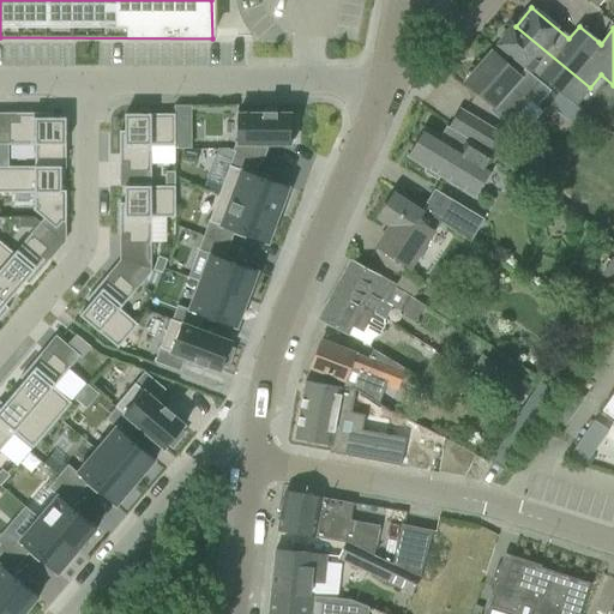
[(590,88),(516,26),(515,29),(512,26),(498,44),(558,94),(565,100),(593,119),(577,107),(590,88)]
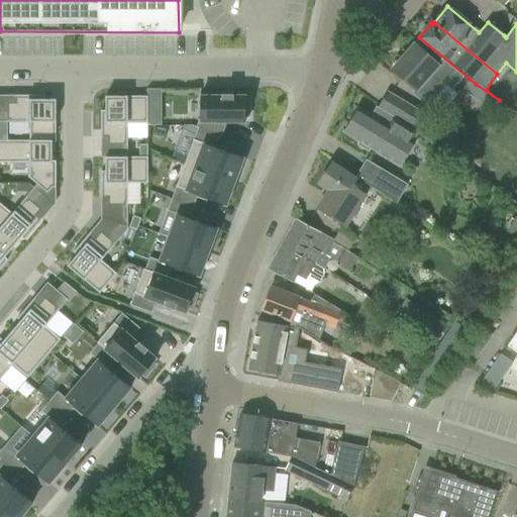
[(392,70),(415,90),(413,93),(428,106),(446,86),(451,91),(463,77),(442,60),(437,64),(414,43),(392,70)]
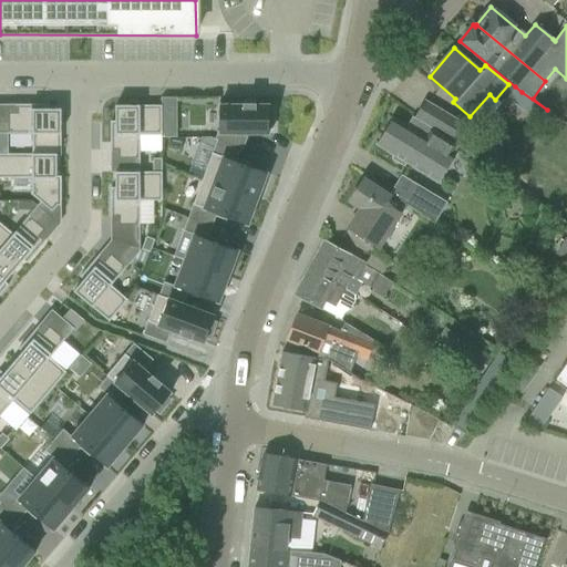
[(538,122),(547,110),(522,92),(513,103),(538,122)]
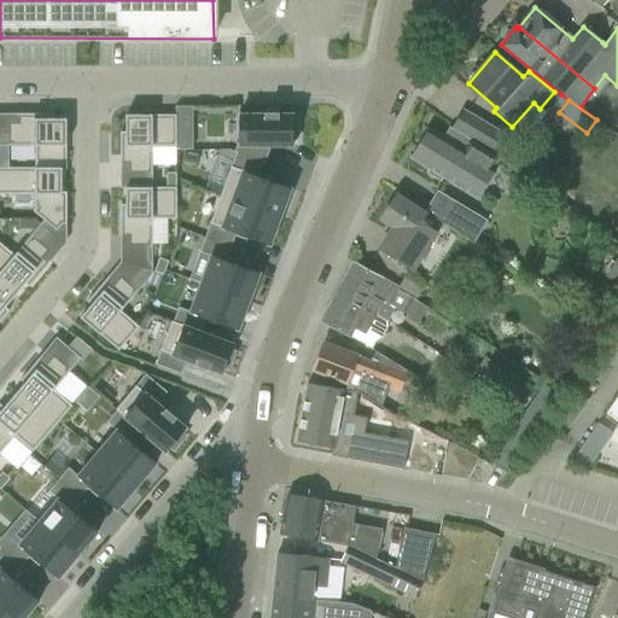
[(454,129),(494,153),(503,136),(464,112),(454,129)]
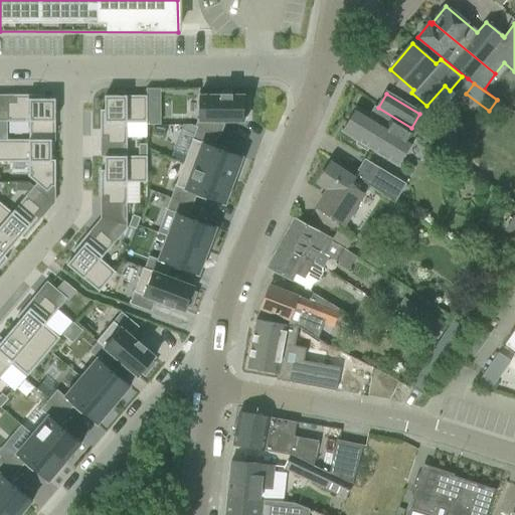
[(6,102),(7,122),(29,122),(29,140),(51,141),(51,142),(55,142),(54,100),(40,100),(40,96),(13,96),(13,98),(14,98),(14,102),(6,102)]
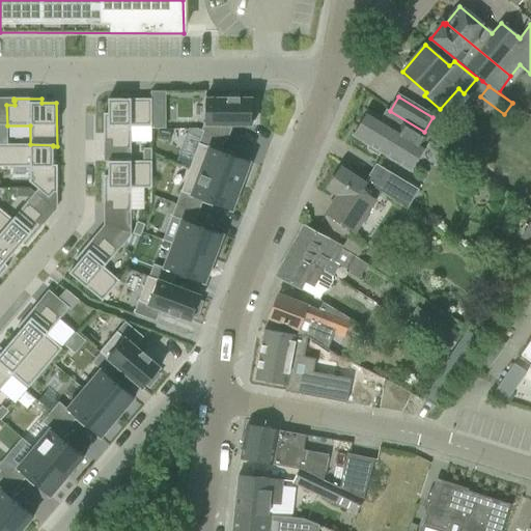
[(202,126),(200,131),(202,132),(203,131),(225,139),(225,140),(227,141),(232,126),(251,126),(251,120),(255,120),(255,104),(251,104),(251,99),(239,99),(227,99),(204,99),(204,126),(202,126)]
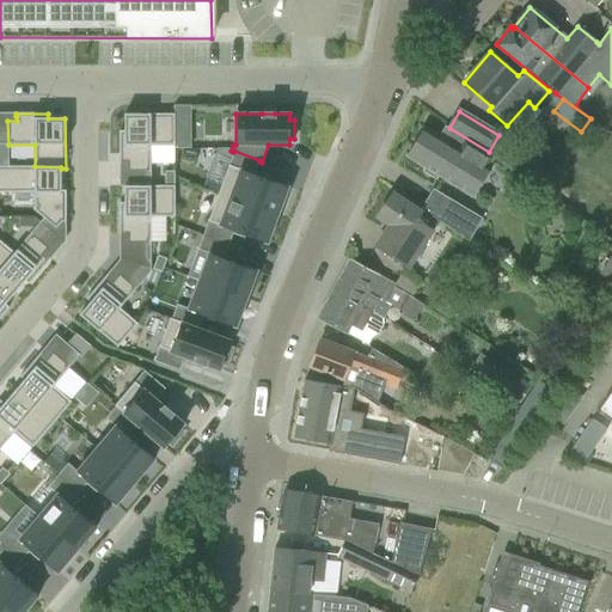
[(123,132),(118,132),(118,164),(121,164),(121,163),(126,163),(126,172),(151,172),(151,146),(175,146),(175,115),(123,115),(123,132)]
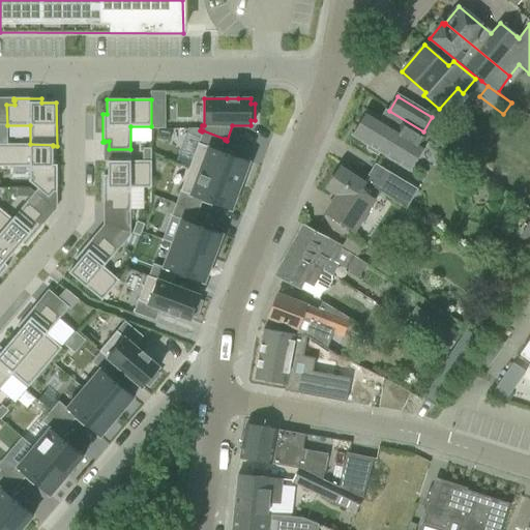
[(355,135),(353,134),(352,136),(367,145),(366,148),(378,155),(380,152),(410,171),(425,145),(423,144),(429,137),(385,111),(385,112),(381,119),(366,111),(356,128),(359,129),(355,135)]
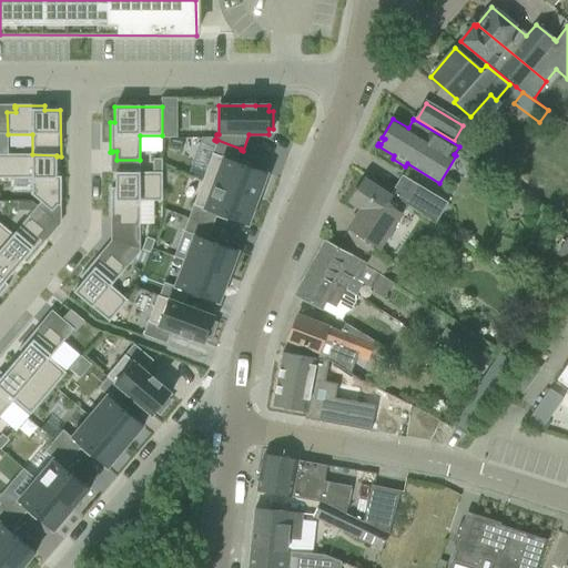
[(216,141),(202,180),(257,201),(267,174),(236,162),(241,150),(241,149),(217,140),(216,141)]
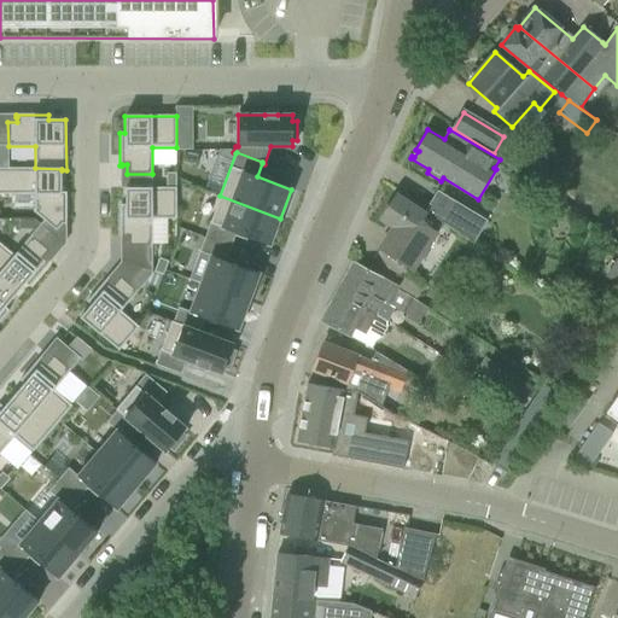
[(0,194),(34,196),(34,209),(33,211),(44,221),(56,231),(60,225),(65,225),(66,193),(62,193),(62,170),(62,169),(35,168),(9,168),(0,168),(0,194)]
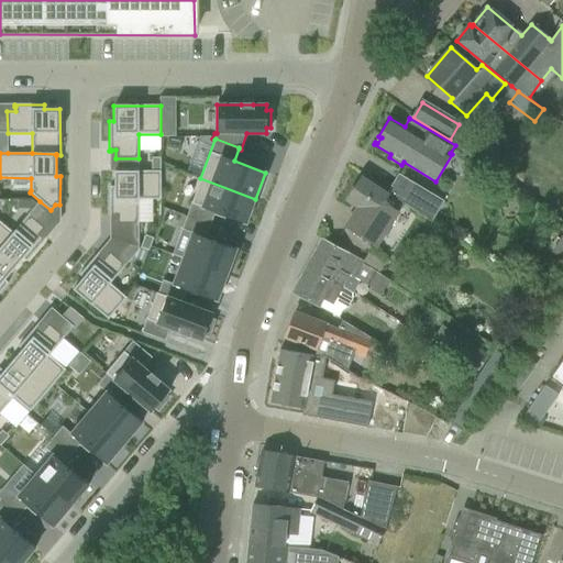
[(161,158),(151,158),(151,172),(161,172),(161,158)]
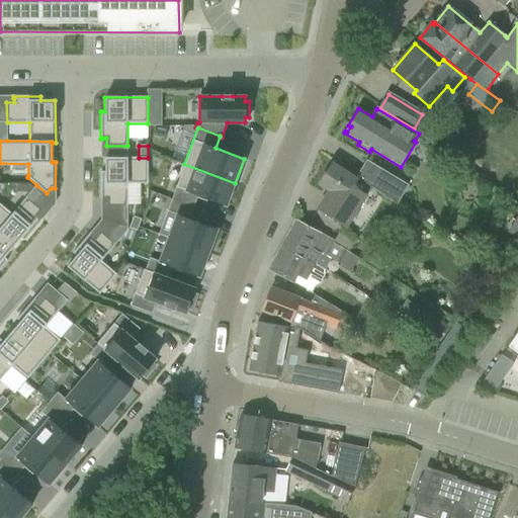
[(104,172),(100,172),(100,199),(102,199),(102,198),(106,198),(106,206),(127,206),(127,184),(148,184),(148,158),(139,158),(127,158),(104,158),(104,172)]
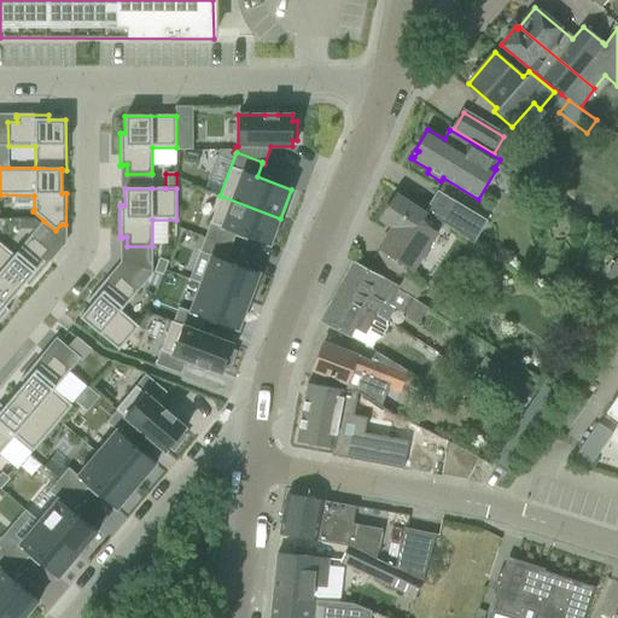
[(426,211),(474,244),(488,222),(438,192),(426,211)]
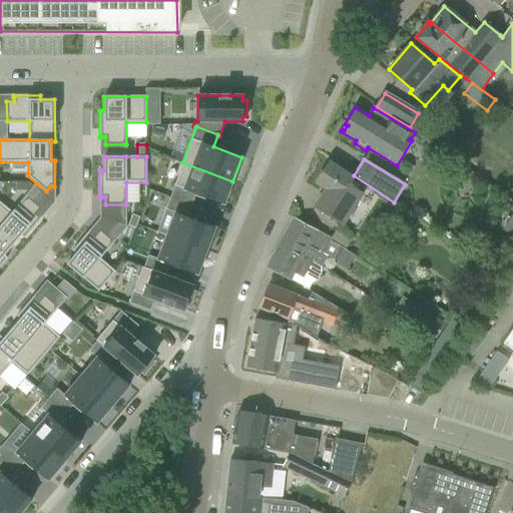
[(182,162),(169,197),(191,205),(195,194),(223,204),(232,181),(182,162)]
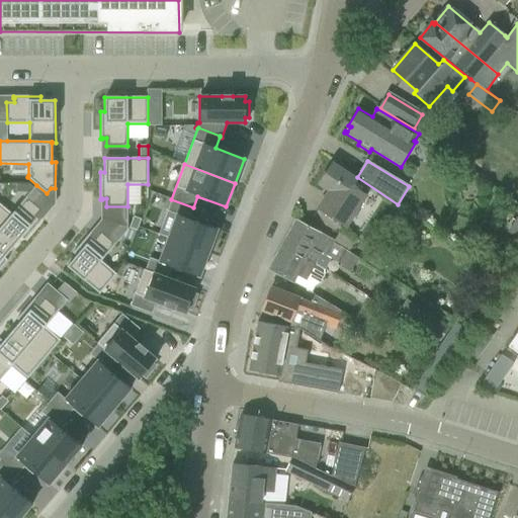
[(327,194),(318,208),(345,227),(370,188),(332,164),(319,184),(332,192),(330,196),(327,194)]
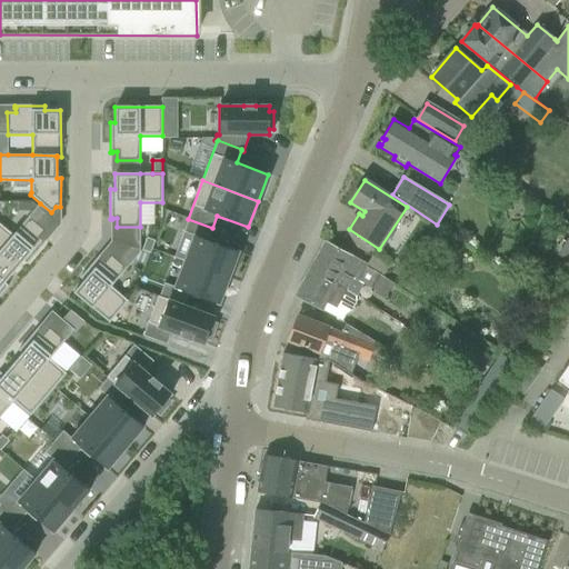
[(18,202),(18,211),(30,211),(32,212),(36,208),(37,207),(32,202),(18,202)]
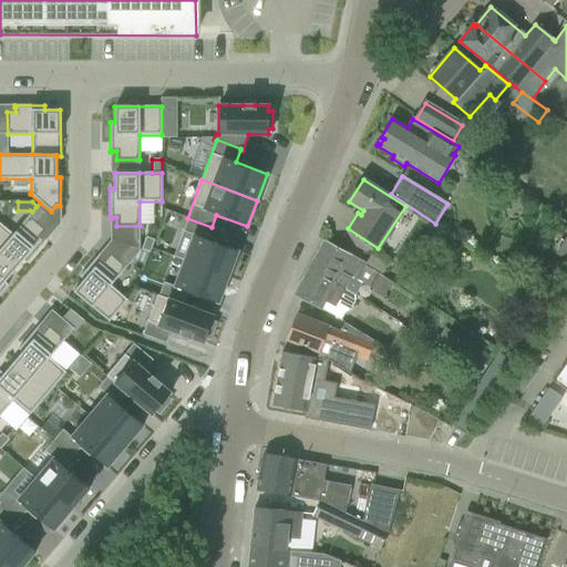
[(0,224),(0,260),(13,271),(22,260),(26,264),(45,241),(44,239),(44,240),(40,237),(45,230),(28,216),(12,235),(0,224)]
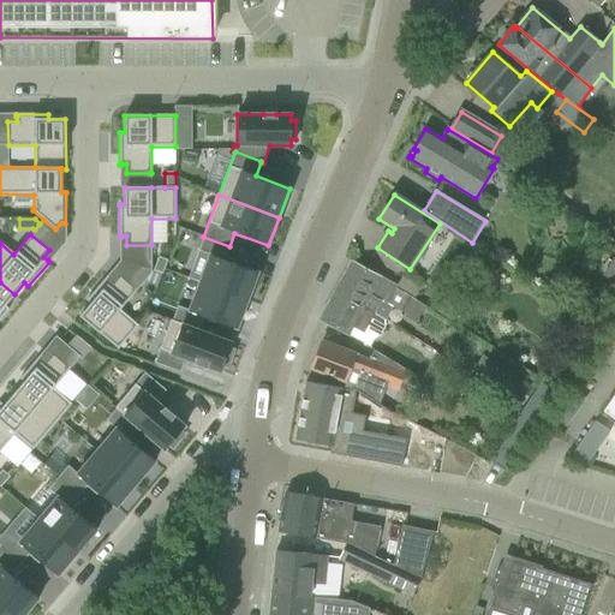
[(203,237),(187,279),(199,282),(199,284),(248,302),(258,273),(225,261),(230,246),(203,237)]
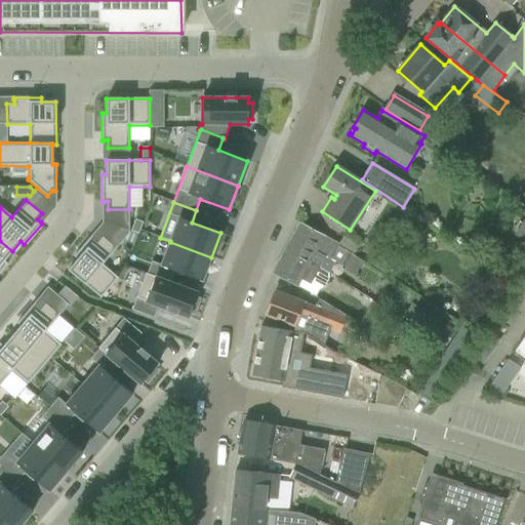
[(524,218),(514,235),(524,242),(524,218)]
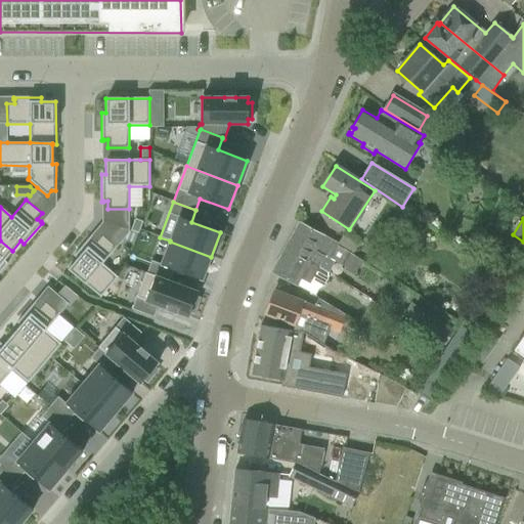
[(135,219),(130,230),(138,233),(142,222),(135,219)]
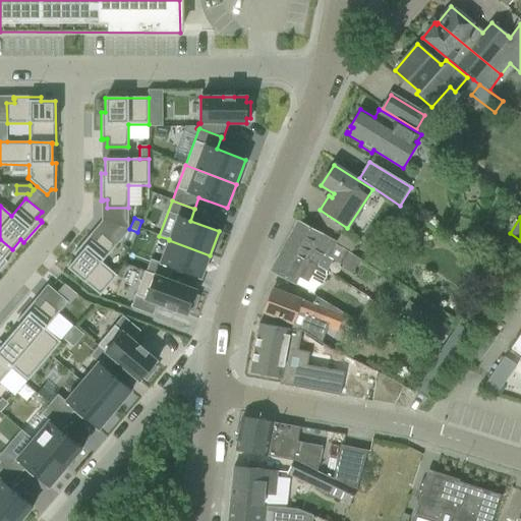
[(281,249),(317,265),(324,254),(333,261),(340,265),(348,251),(336,243),(314,231),(297,221),(281,249)]
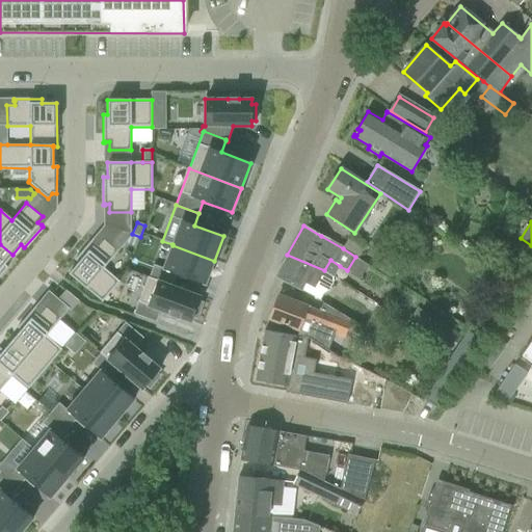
[(77,263),(68,273),(102,302),(120,282),(104,268),(118,250),(102,237),(97,243),(94,240),(94,239),(92,238),(74,260),(77,263)]
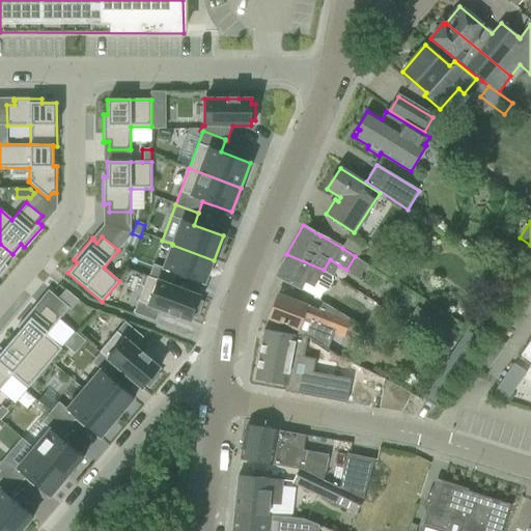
[(0,244),(0,275),(7,268),(4,264),(12,254),(0,244)]
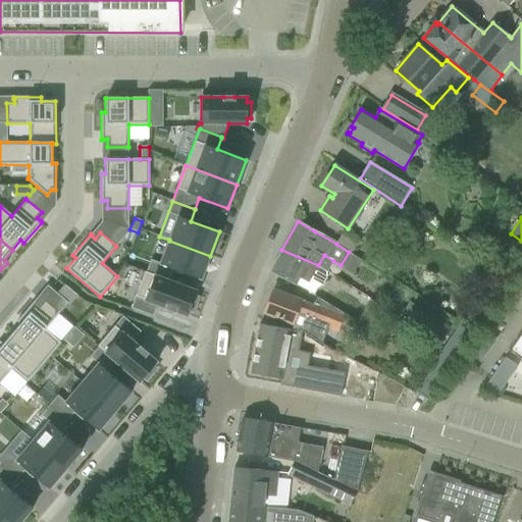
[(146,272),(166,280),(167,280),(171,268),(201,279),(210,256),(169,241),(160,264),(151,260),(146,272)]
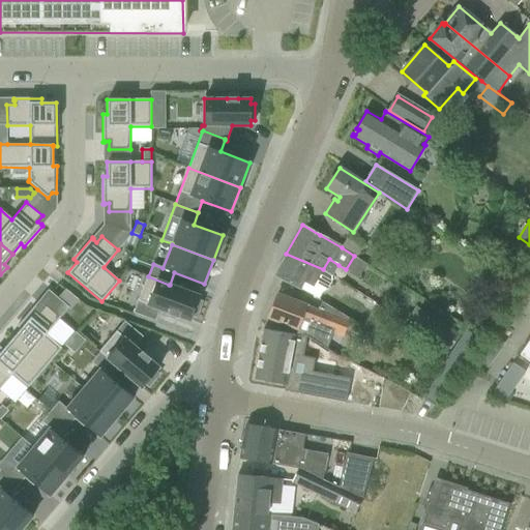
[(274,275),(292,285),(319,298),(322,293),(327,290),(332,282),(332,276),(322,270),(323,269),(286,254),(274,275)]
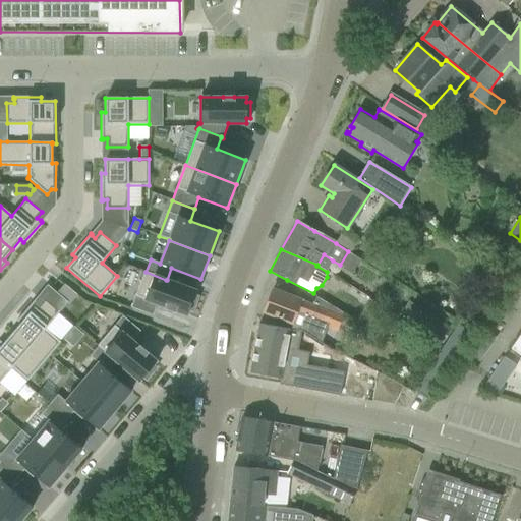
[(378,252),(370,264),(384,273),(392,261),(378,252)]
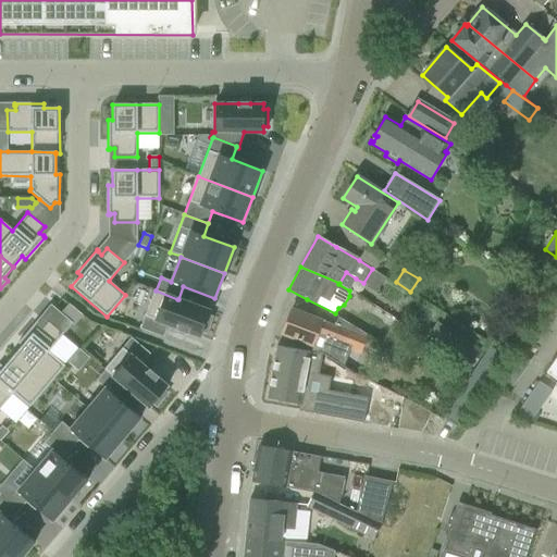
[(153,289),(139,330),(163,338),(168,325),(176,329),(176,330),(187,333),(200,337),(201,332),(206,334),(212,318),(208,317),(210,311),(178,299),(177,299),(156,291),(153,289)]
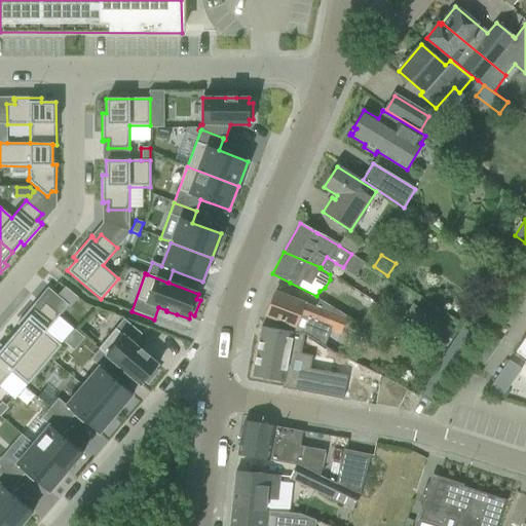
[(65,287),(58,296),(71,307),(78,298),(65,287)]
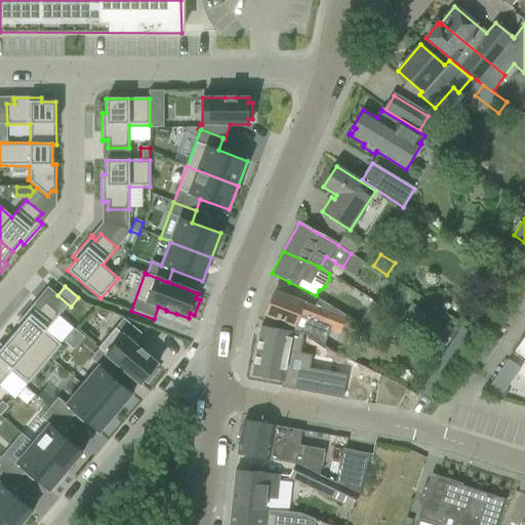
[(301,329),(299,332),(300,332),(307,333),(324,345),(329,330),(339,333),(346,316),(319,299),(316,308),(274,291),(266,315),(301,329)]
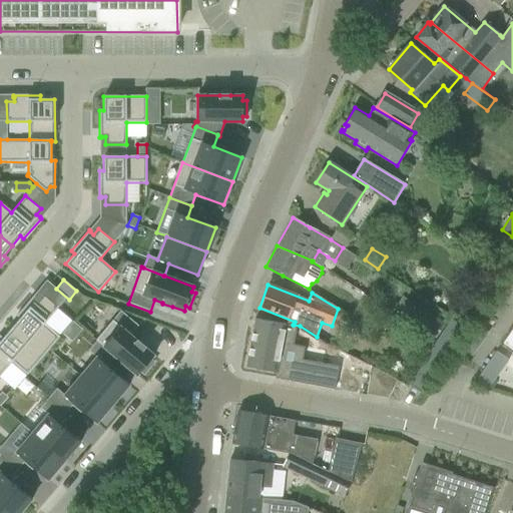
[(343,299),(323,286),(318,295),(337,307),(343,299)]
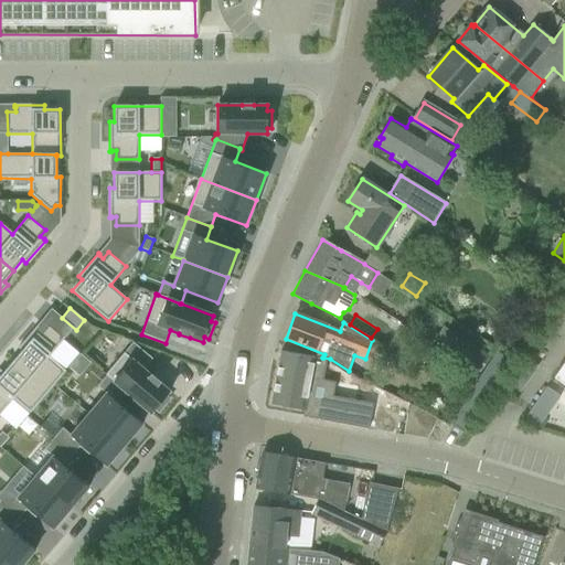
[(21,351),(12,362),(24,373),(48,392),(65,371),(49,356),(64,339),(48,323),(42,330),(39,327),(38,326),(18,348),(21,351)]
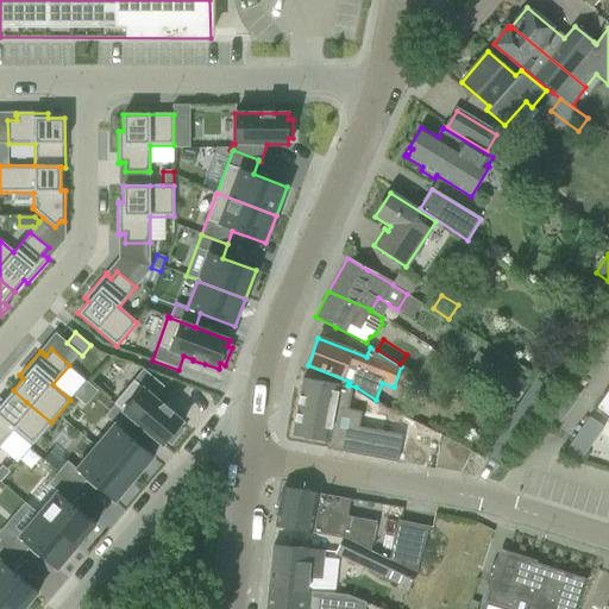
[(143,369),(113,405),(114,406),(136,424),(163,446),(167,441),(170,445),(182,431),(179,427),(183,422),(171,413),(173,413),(162,405),(155,399),(164,387),(143,369)]
